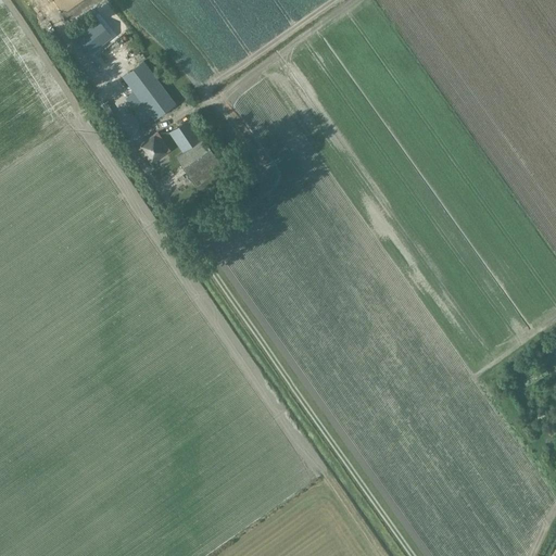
[(78,37),(90,52),(111,37),(99,22),(78,37)]
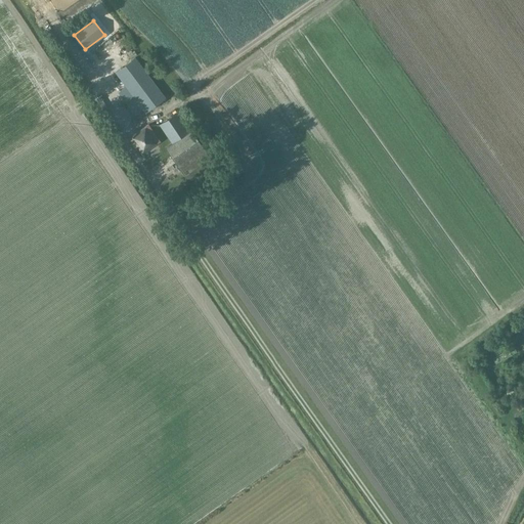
[(145,113),(165,98),(135,57),(115,73),(124,85),(118,90),(137,114),(145,113)]
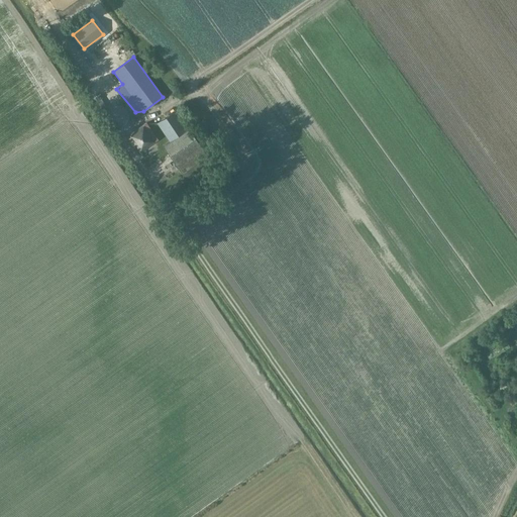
[(104,105),(98,109),(102,115),(108,111),(104,105)]
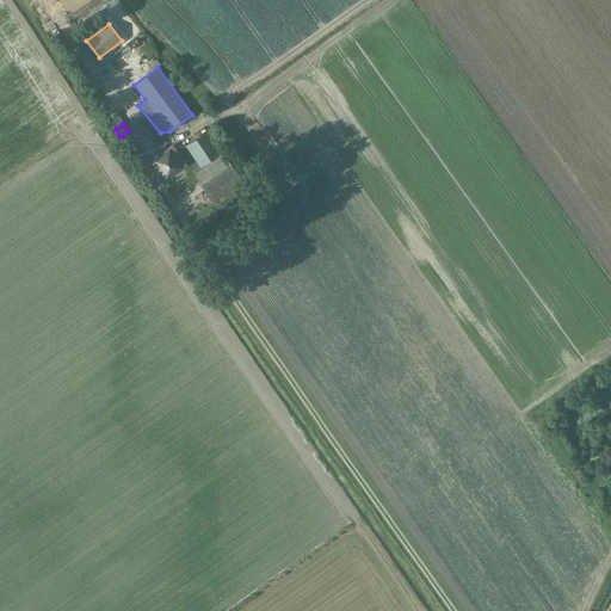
[(220,213),(251,192),(222,152),(221,153),(205,131),(185,146),(198,167),(192,171),(220,213)]
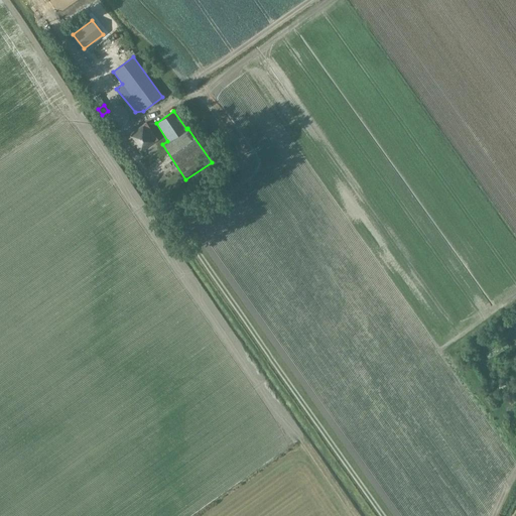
[(154,142),(157,140),(146,123),(143,125),(142,124),(126,136),(132,145),(134,144),(140,152),(154,142)]
